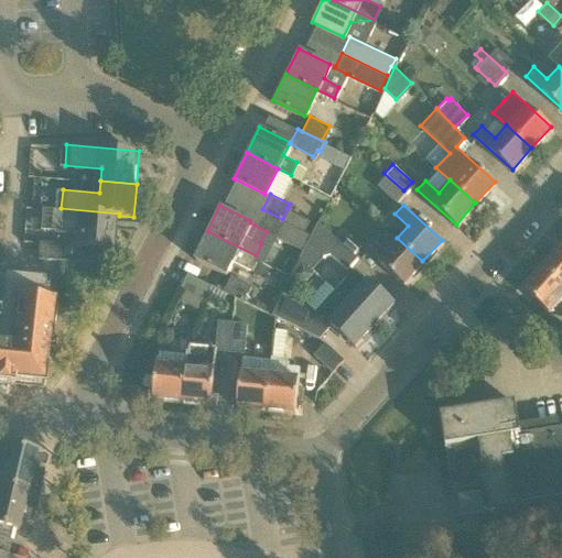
[(119,214),(61,208),(46,207),(44,228),(80,231),(79,244),(116,248),(119,216),(119,214)]
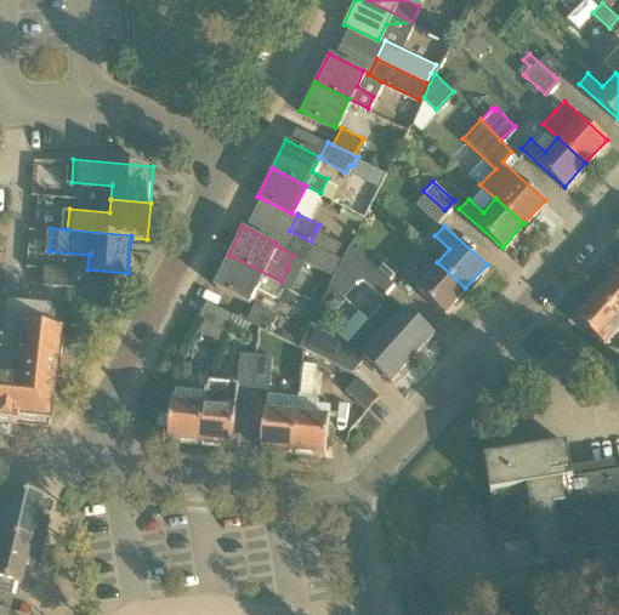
[(336,266),(341,257),(333,254),(311,241),(289,231),(280,248),(294,255),(331,273),(333,272),(333,273),(336,266)]
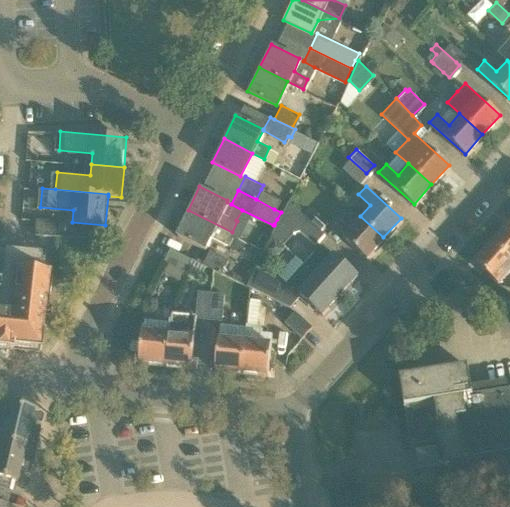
[(281,212),(277,219),(284,224),(292,231),(298,228),(313,242),(323,232),(313,223),(294,205),(287,199),(281,212)]
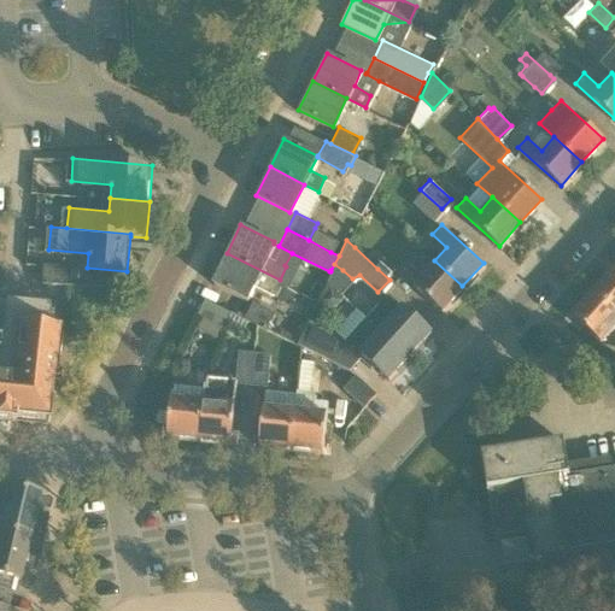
[(280,280),(227,253),(212,281),(246,298),(253,283),(273,293),(280,280)]
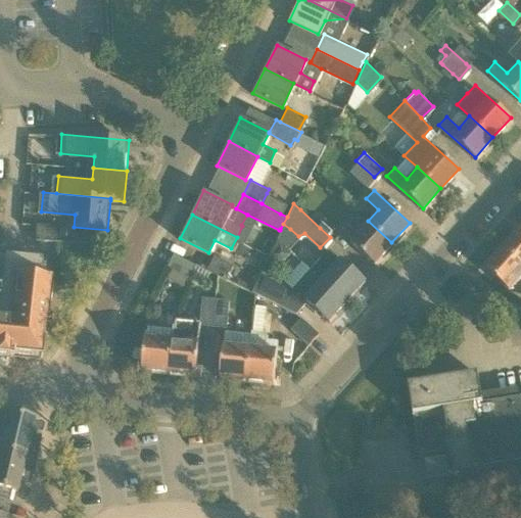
[(58,223),(39,222),(34,221),(34,222),(33,237),(37,237),(56,239),(57,237),(58,223)]
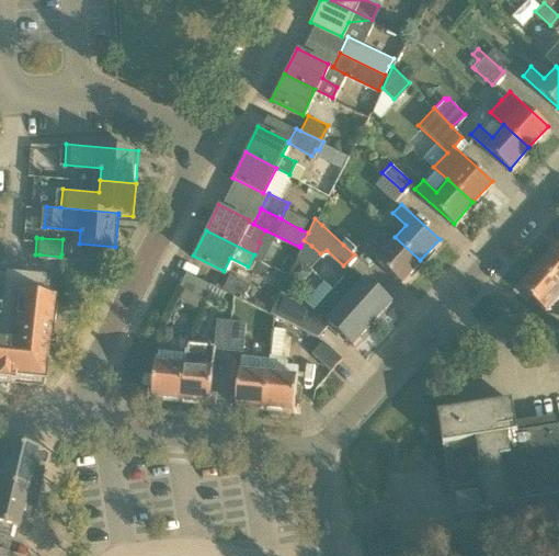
[(420,260),(395,237),(384,250),(371,238),(362,247),(401,282),(420,260)]
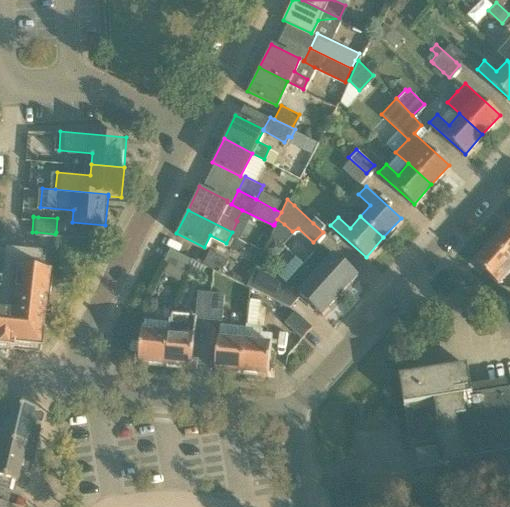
[(509,257),(509,222),(508,221),(491,240),(509,257)]
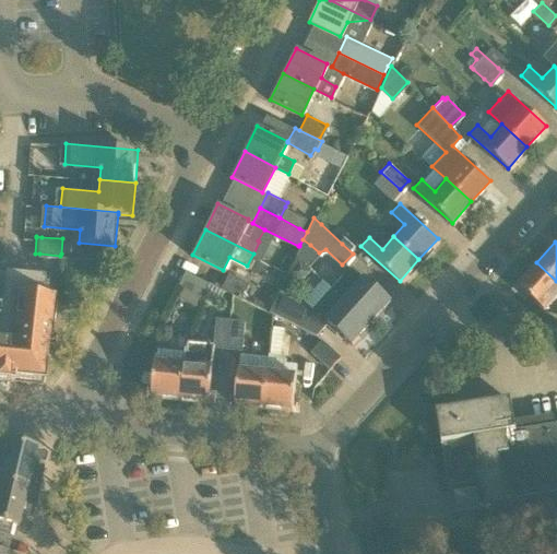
[(308,269),(298,260),(291,269),(296,275),(304,274),(308,269)]
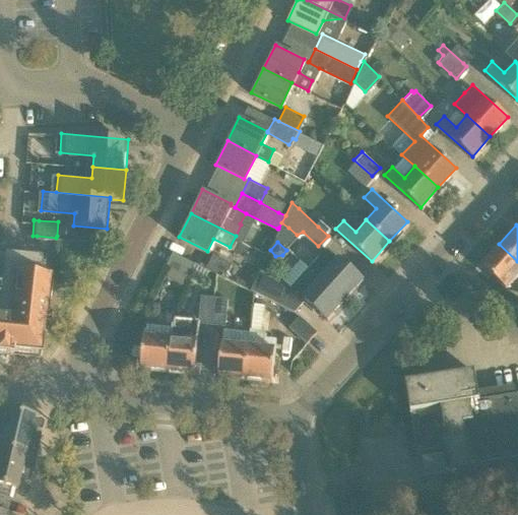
[(504,286),(517,270),(517,261),(499,244),(480,264),(504,286)]
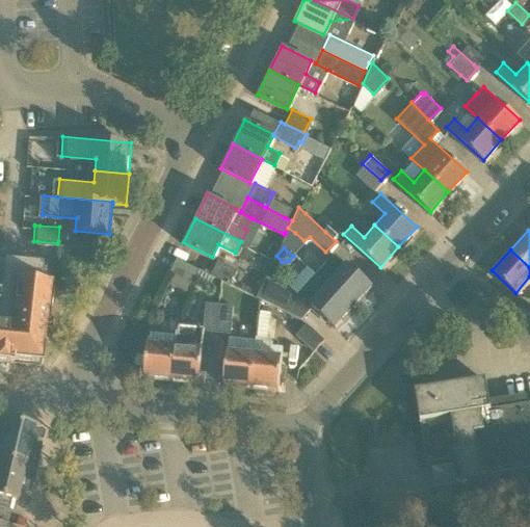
[(351,305),(370,284),(333,252),(315,271),(351,305)]
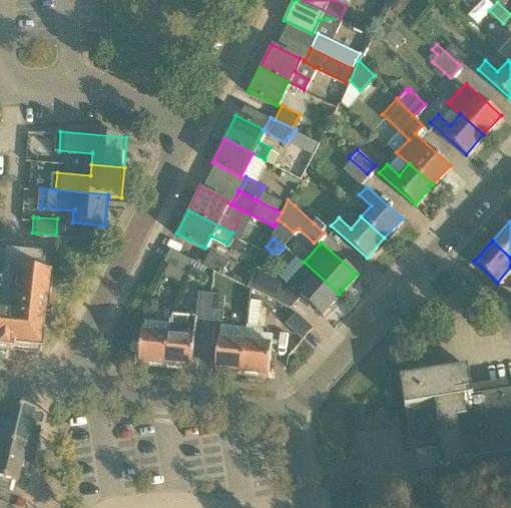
[(44,262),(44,261),(37,260),(37,254),(34,254),(34,252),(4,249),(4,248),(1,244),(0,244),(0,345),(5,346),(5,345),(11,346),(11,344),(35,346),(36,331),(39,332),(45,272),(40,272),(41,261),(44,262)]
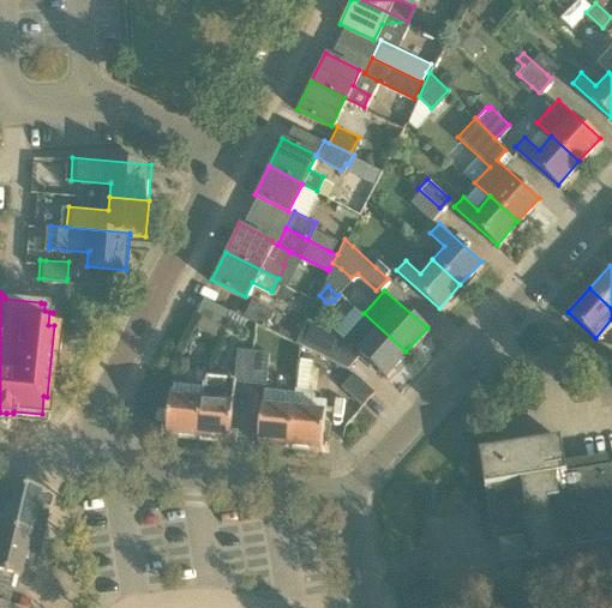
[(220,323),(228,308),(203,295),(196,311),(220,323)]
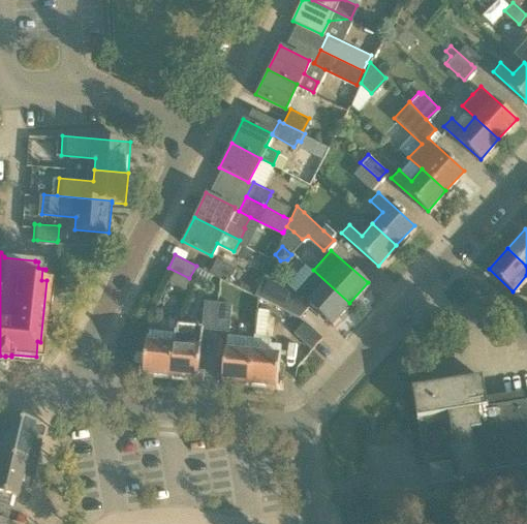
[(227,281),(227,280),(234,268),(235,266),(216,256),(208,271),(227,281)]
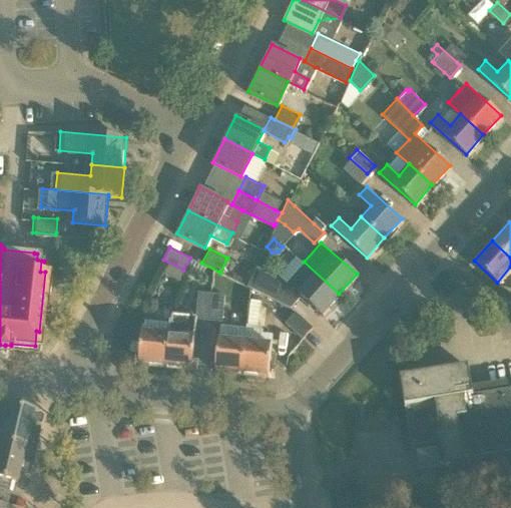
[(322,314),(339,294),(304,262),(284,283),(307,304),(309,302),(322,314)]
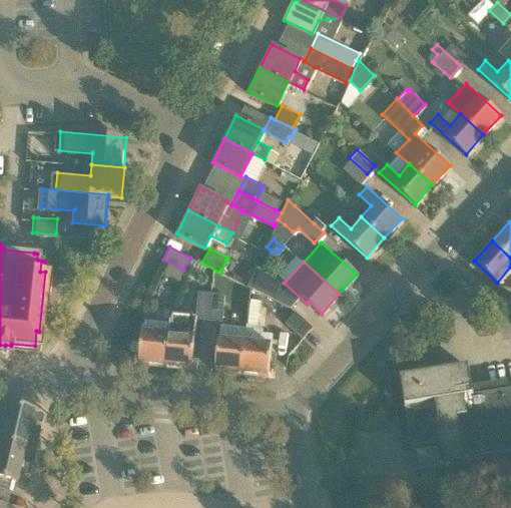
[(273,298),(283,279),(254,266),(245,284),(273,298)]
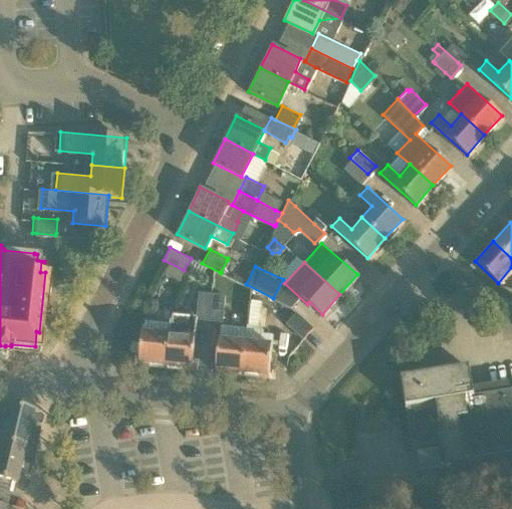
[(208,318),(211,291),(197,290),(195,315),(172,313),(170,319),(169,319),(164,364),(191,366),(195,321),(195,317),(208,318)]
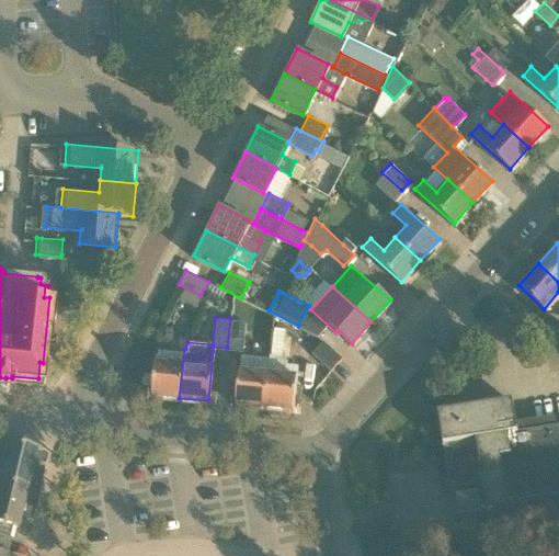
[(241,349),(244,319),(230,318),(227,348),(241,349)]
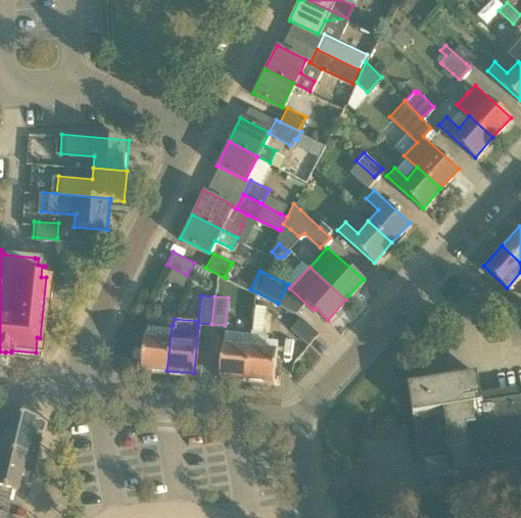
[(308,341),(317,331),(299,316),(289,326),(308,341)]
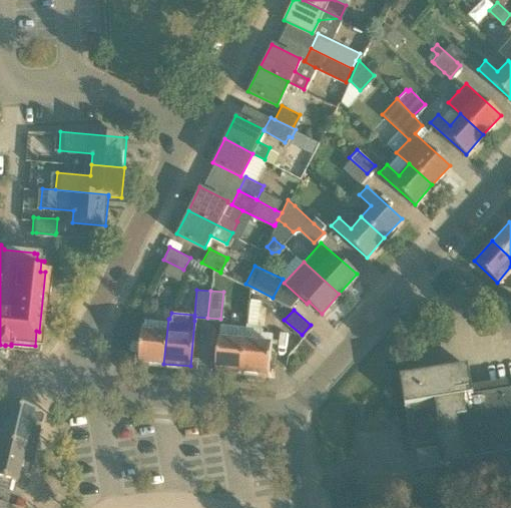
[(167,320),(143,318),(142,323),(141,323),(137,361),(163,364),(168,319),(167,319),(167,320)]
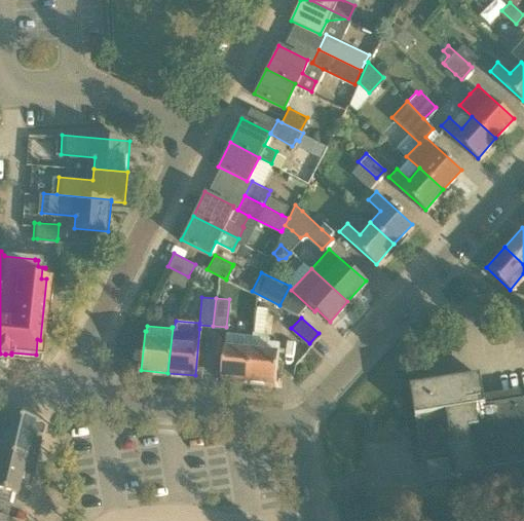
[(273,383),(277,349),(266,349),(267,335),(252,334),(250,347),(247,380),(273,383)]
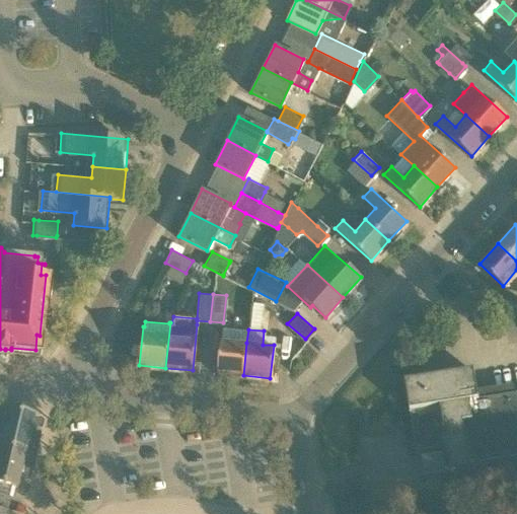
[(243,375),(246,343),(220,340),(217,373),(243,375)]
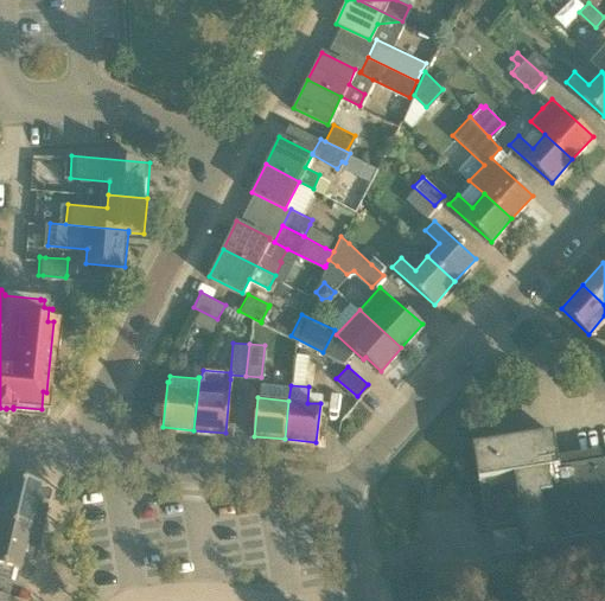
[(604,455),(558,464),(553,430),(472,443),(485,525),(507,522),(508,528),(518,535),(523,534),(526,548),(549,544),(549,539),(604,530),(604,455)]
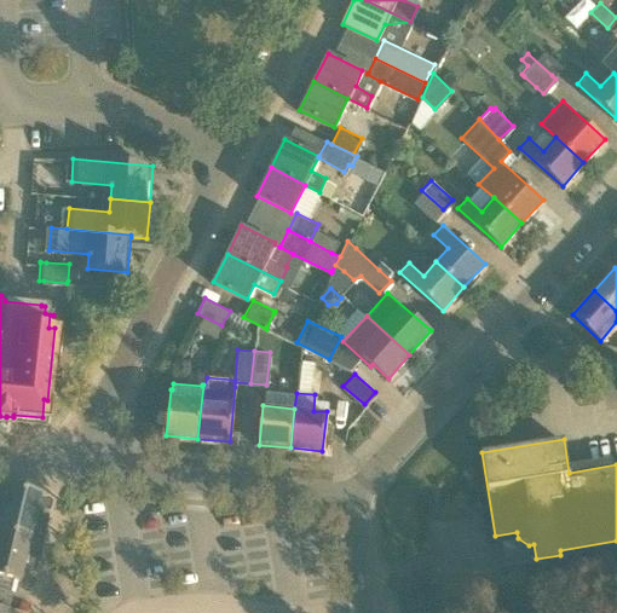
[(35,492),(6,485),(0,484),(0,528),(26,535),(35,492)]
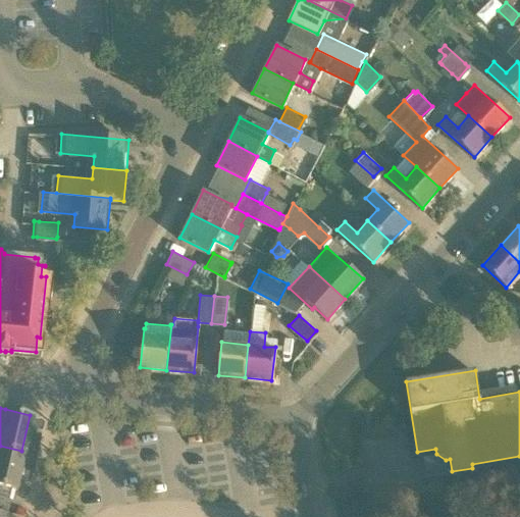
[(0,484),(13,487),(21,451),(0,446),(0,484)]
